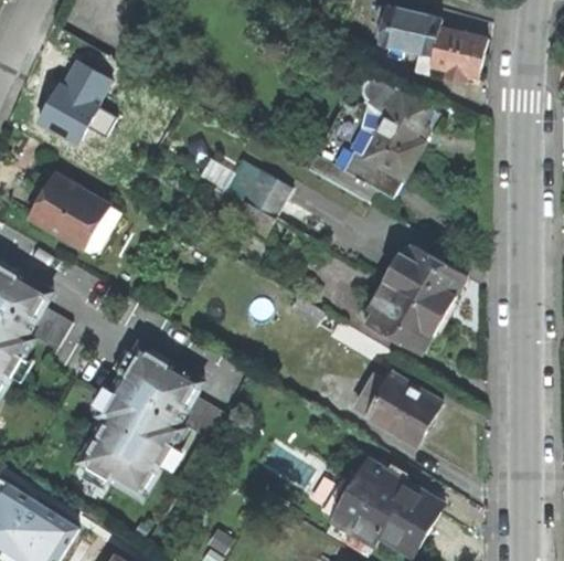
[(457,84),(459,74),(476,77),(481,53),(485,39),(438,30),(439,21),(384,10),(376,45),(416,54),(413,74),(421,75),(428,76),(431,67),(446,72),(444,81),(457,84)]
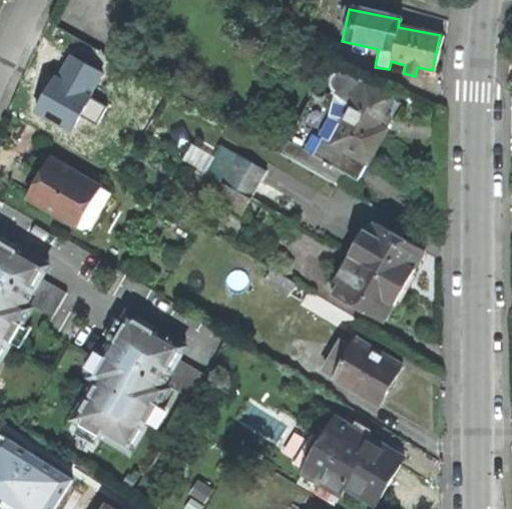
[(281,155),(348,193),(372,149),(381,132),(385,131),(398,103),(394,100),(372,89),(369,88),(355,78),(346,72),(342,74),(337,71),(329,76),(327,85),(331,90),(330,94),(325,99),(319,101),(312,98),(281,155)]
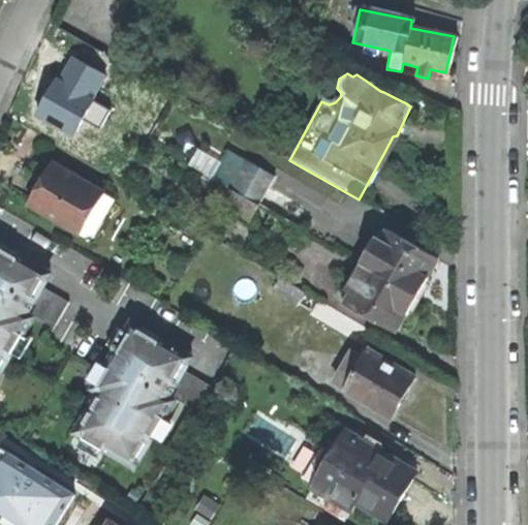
[(298,230),(307,214),(264,190),(272,176),(245,160),(227,190),(229,191),(254,206),(298,230)]
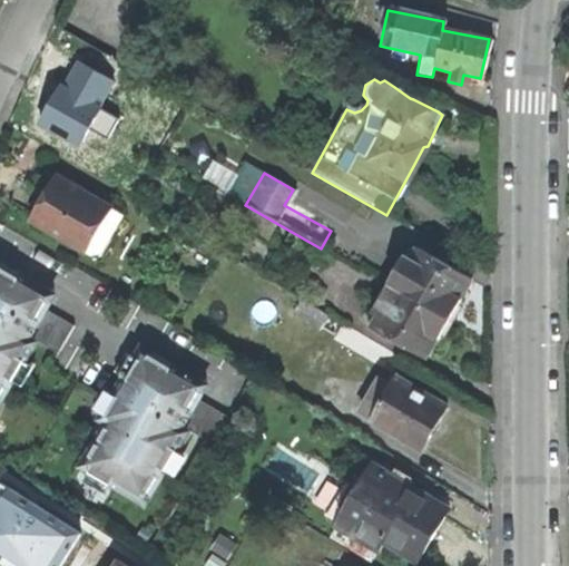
[(30,226),(95,264),(121,220),(57,182),(42,206),(30,226)]
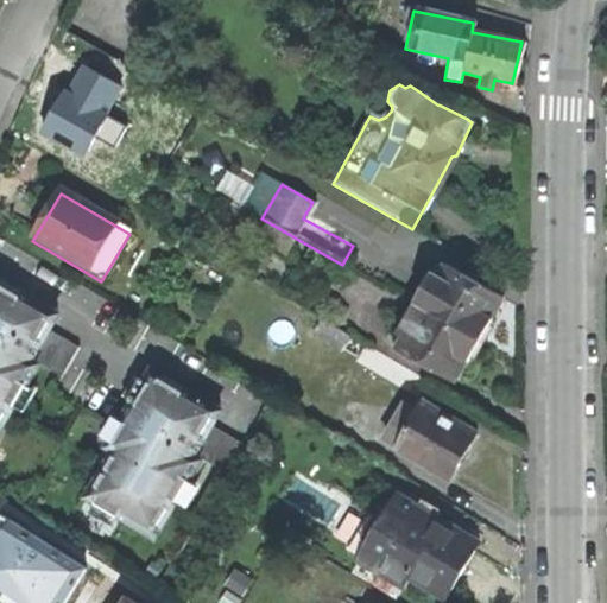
[(280,258),(292,236),(264,220),(252,241),(280,258)]
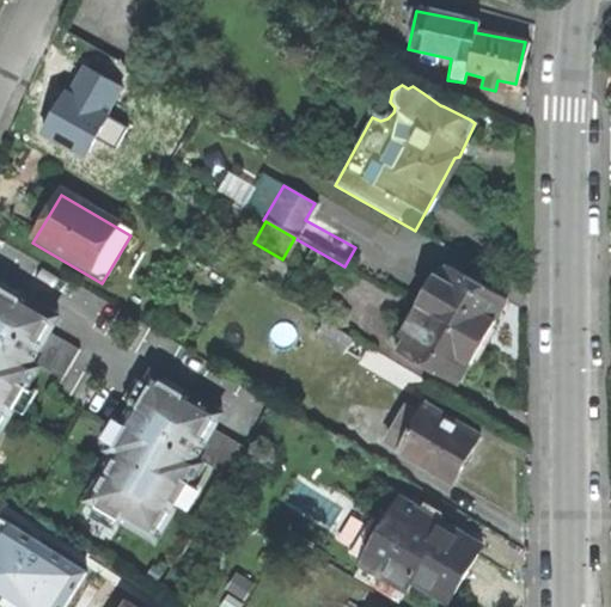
[(432,275),(414,305),(480,343),(489,329),(493,323),(489,320),(500,300),(445,267),(438,279),(432,275)]
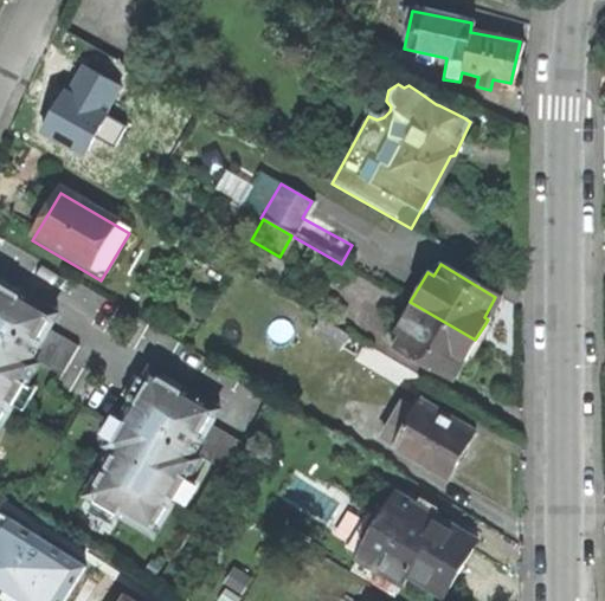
[(0,431),(40,370),(33,366),(62,323),(0,282),(0,431)]
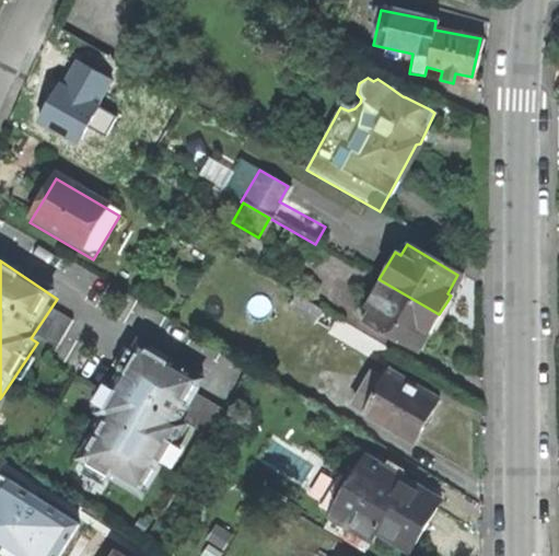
[(419,343),(424,334),(427,334),(439,314),(379,279),(362,308),(367,312),(361,322),(414,352),(419,343)]
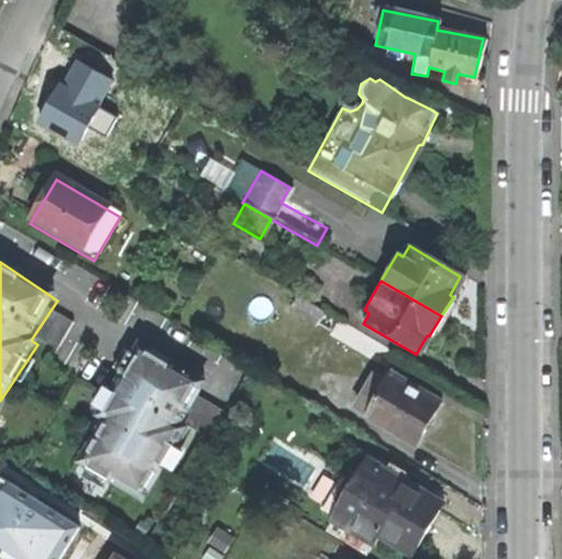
[(313,325),(321,311),(296,297),(288,310),(313,325)]
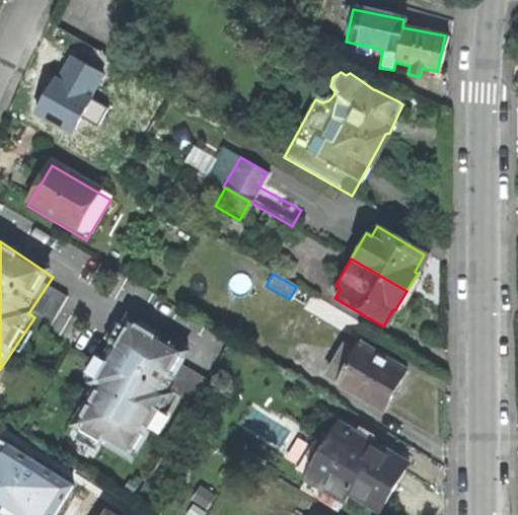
[(169,395),(165,393),(188,353),(127,318),(108,352),(90,385),(95,389),(74,427),(133,461),(169,395)]
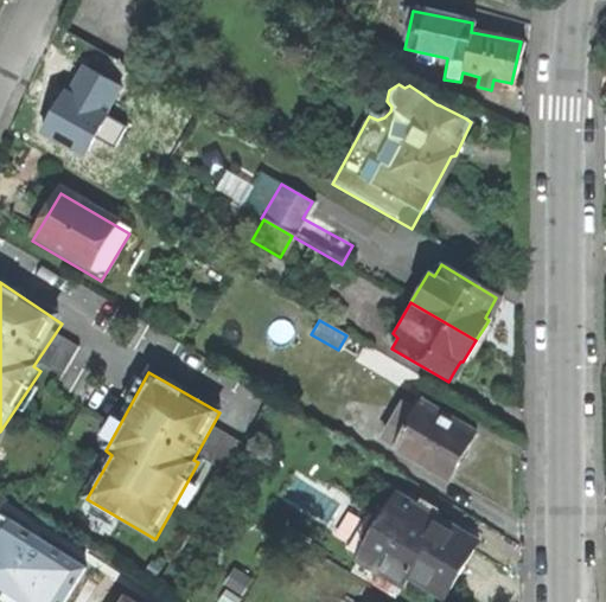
[(391,447),(446,478),(460,454),(472,433),(418,402),(412,410),(402,404),(382,437),(394,443),(391,447)]
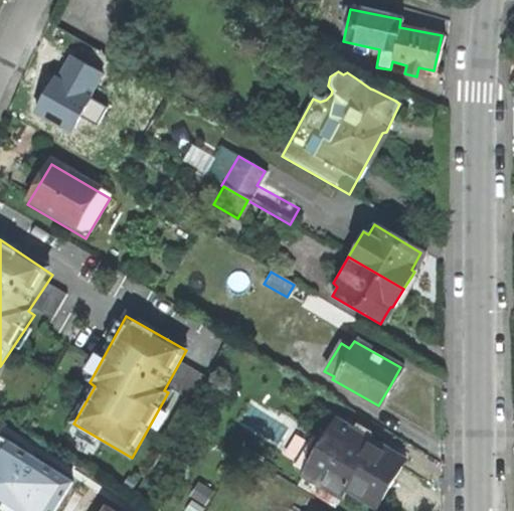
[(345,489),(374,505),(386,484),(401,458),(332,419),(311,455),(302,451),(293,464),(303,470),(300,474),(339,498),(345,489)]
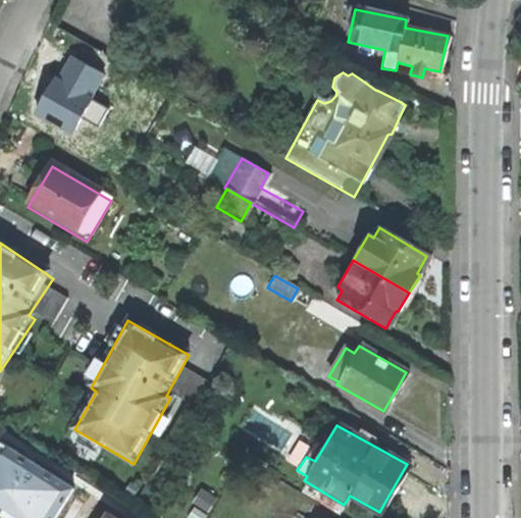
[(74,517),(82,507),(90,495),(55,474),(0,439),(0,517),(74,517)]
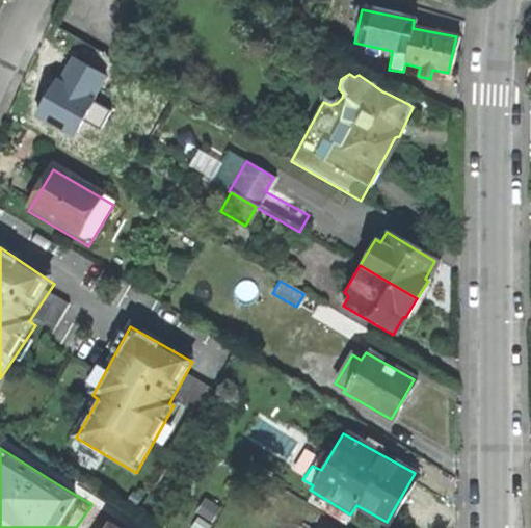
[(127,527),(111,518),(105,527),(127,527)]
